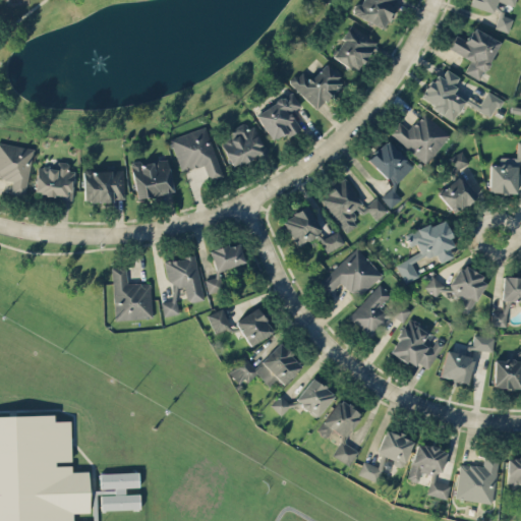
[(396,0),(359,0),(358,4),(355,2),(350,12),(383,27),(396,0)]
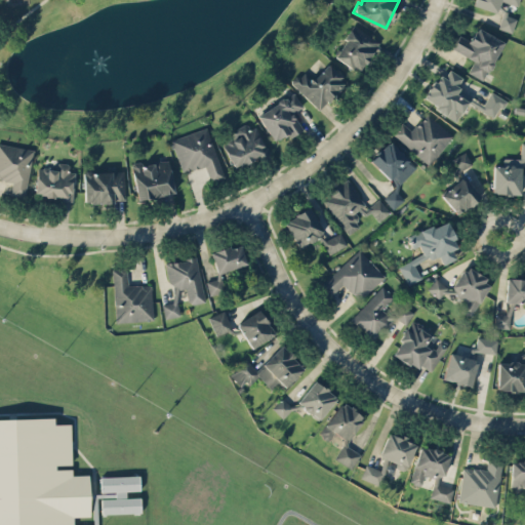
[(497,12),(500,0),(518,5),(519,0),(474,0),(473,4),(497,12)]
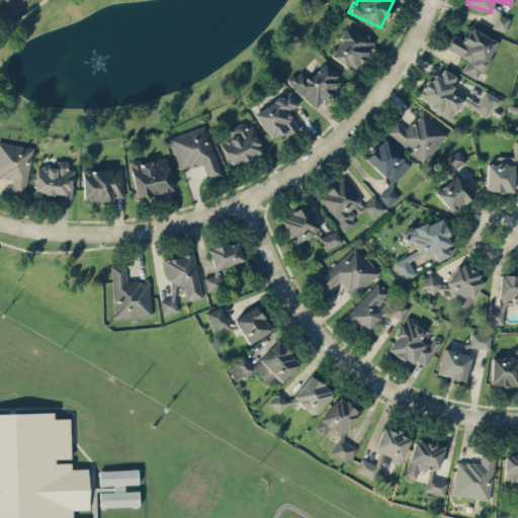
[(505,31),(510,16),(496,11),(491,27),(505,31)]
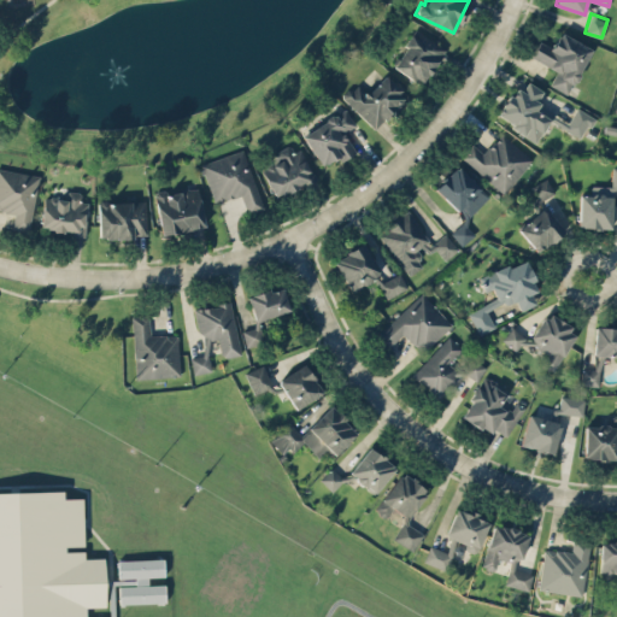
[(445,48),(417,29),(392,65),(421,84),(445,48)]
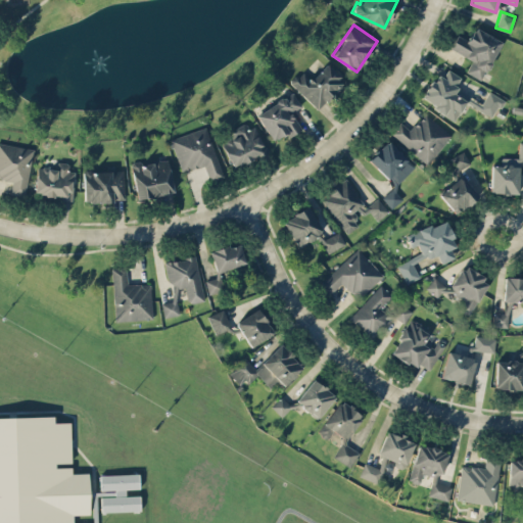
[(501,40),(474,28),(468,40),(457,35),(449,49),(471,58),(465,73),(482,80),(501,40)]
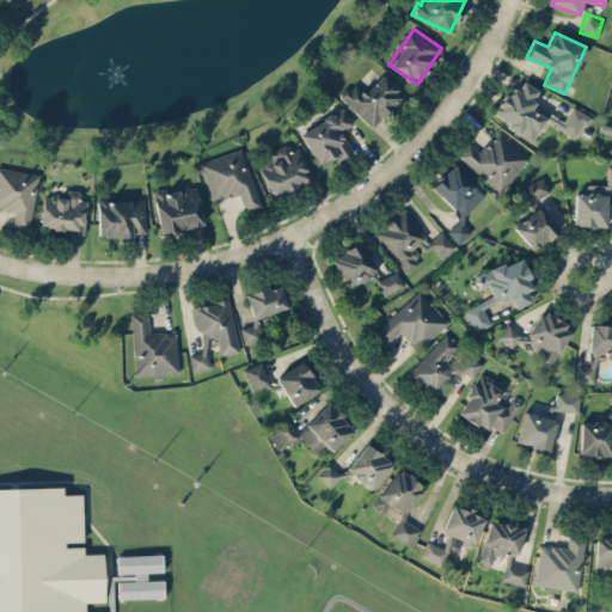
[(371,127),(386,111),(390,116),(408,97),(383,73),(365,92),(353,81),(340,97),(371,127)]
